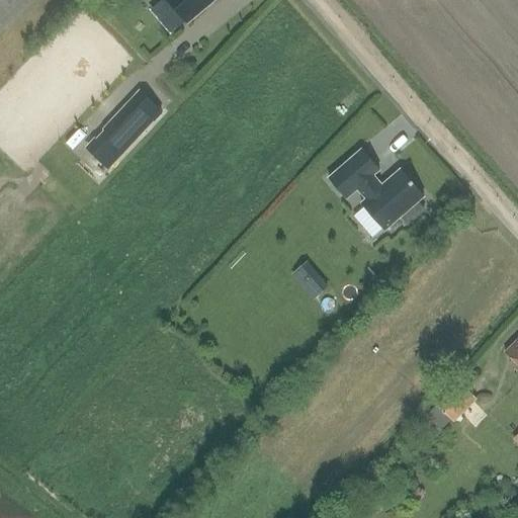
[(164,0),(187,27),(218,1),(217,0),(164,0)]
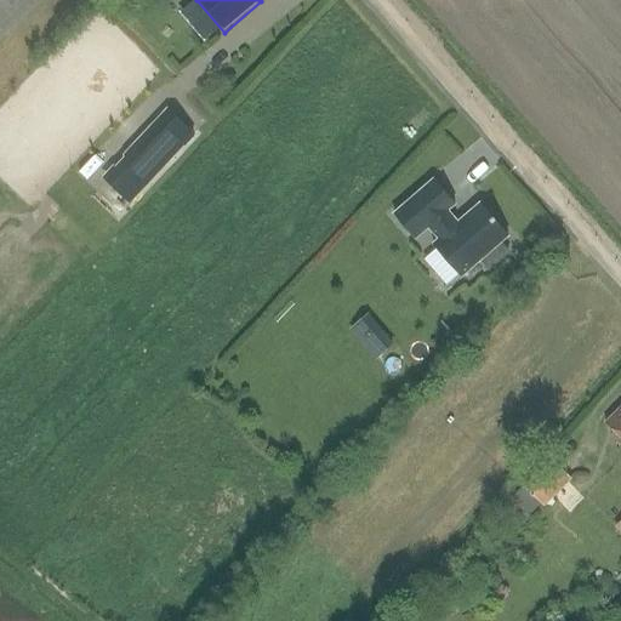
[(194,135),(167,108),(123,155),(125,158),(115,169),(113,166),(102,178),(130,204),(194,135)]
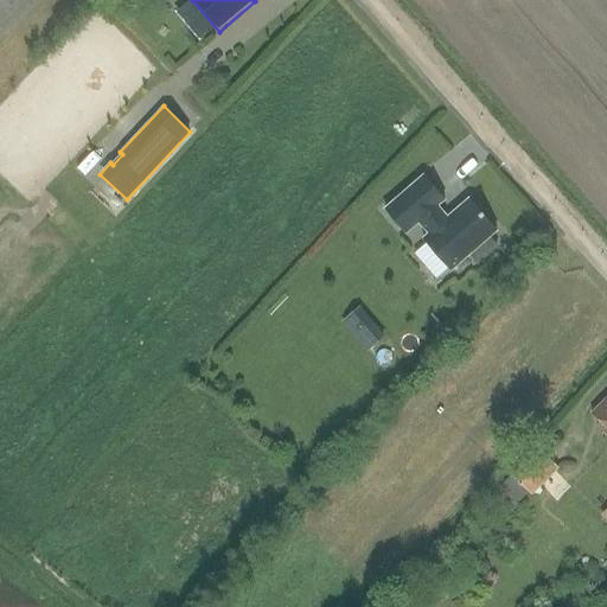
[(499,231),(470,198),(448,216),(440,206),(446,200),(423,174),(384,209),(407,235),(419,224),(428,235),(422,240),(451,273),(470,256),(478,266),(498,248),(491,238),(499,231)]
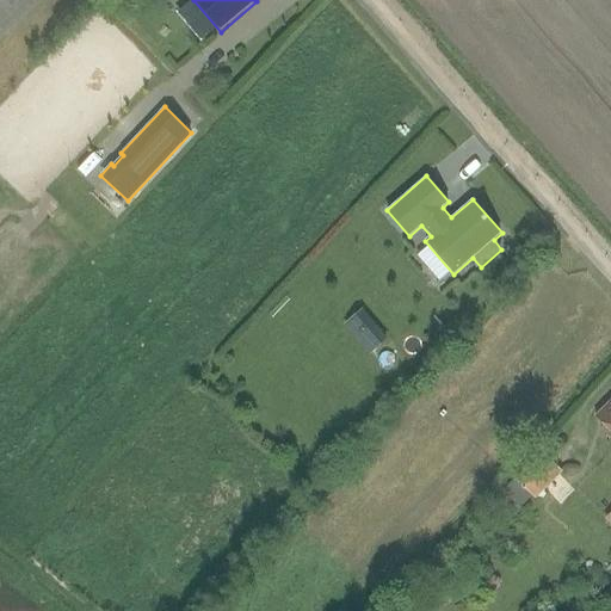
[(610,406),(600,417),(610,427),(610,406)]
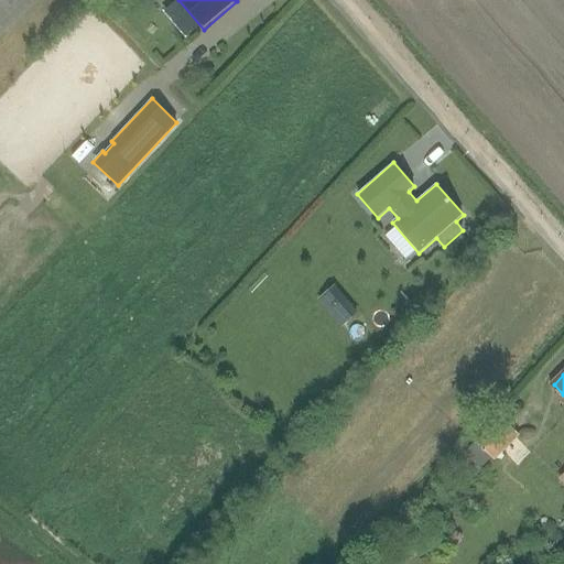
[(495,461),(520,436),(499,415),(474,440),(495,461)]
